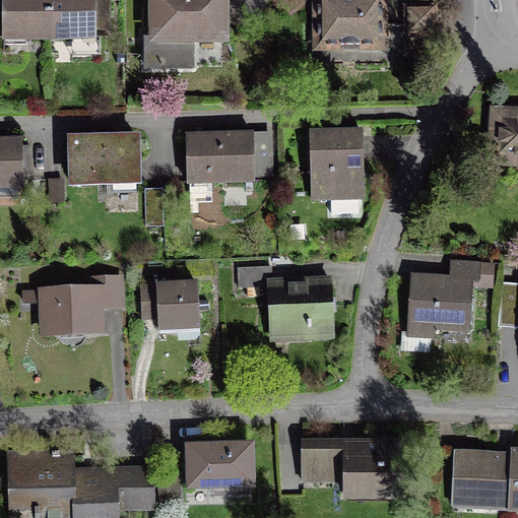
[(0,34),(46,35),(46,0),(0,0),(0,34)]
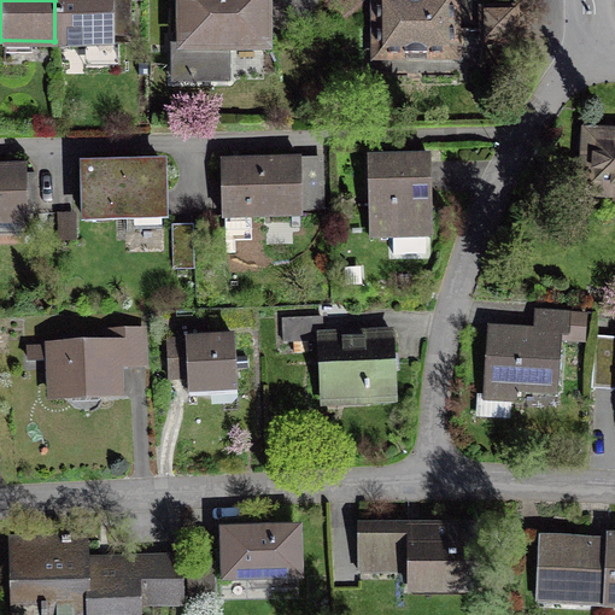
[(54,0),(54,41),(110,41),(110,0),(54,0)]
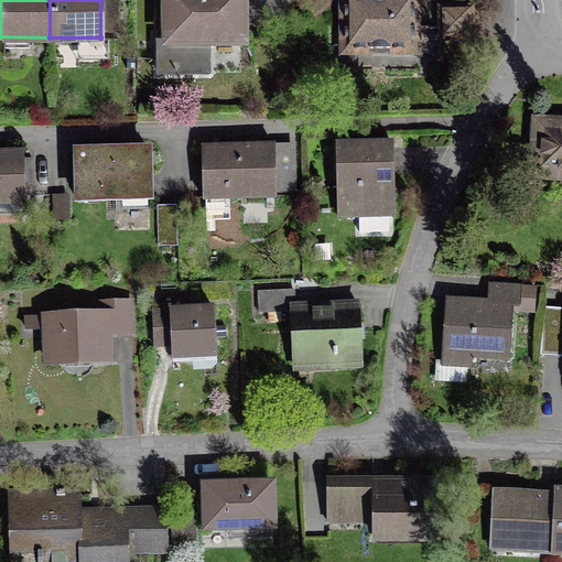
[(152,0),(153,64),(204,63),(204,36),(240,36),(240,0),(152,0)]
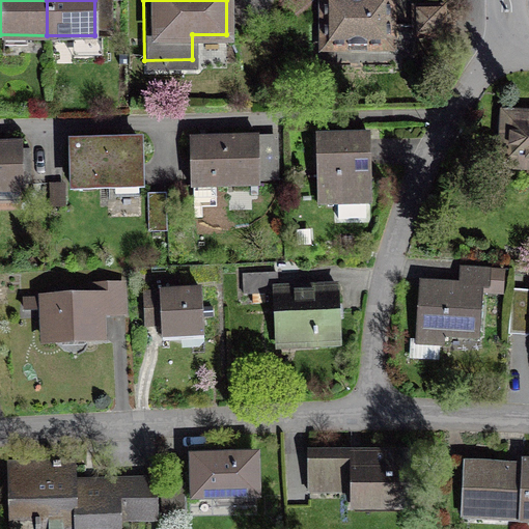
[(327,0),(327,31),(383,31),(383,0),(327,0)]
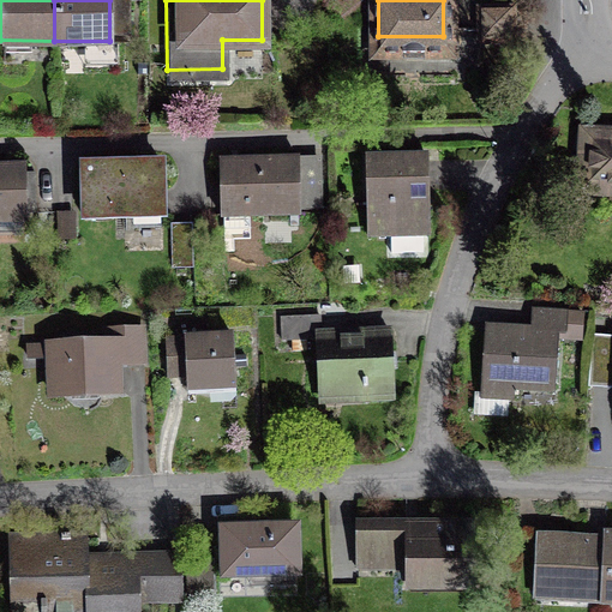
[(473,0),(474,39),(514,39),(514,0),(473,0)]
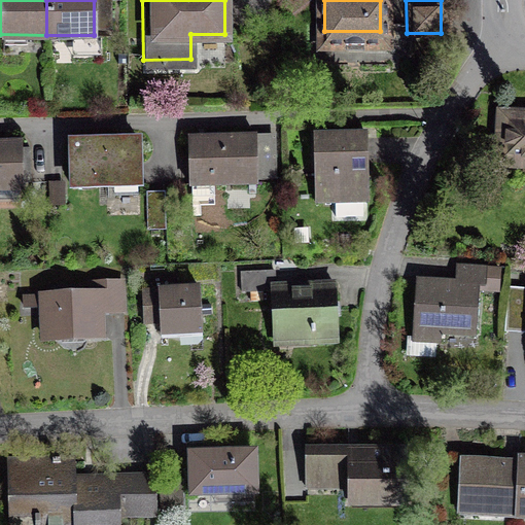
[(524,119),(505,119),(503,171),(524,171),(524,119)]
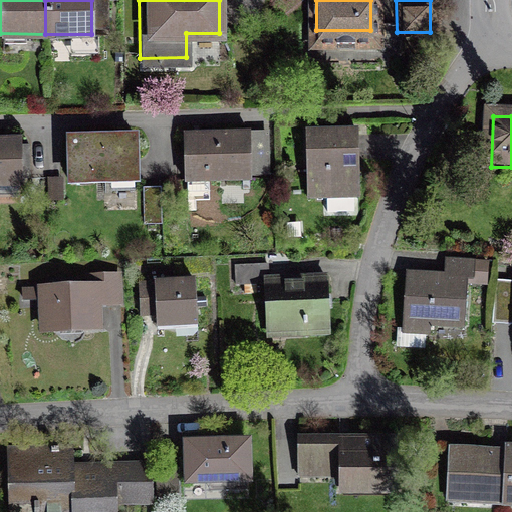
[(357,132),(305,134),(306,199),(358,198),(357,132)]
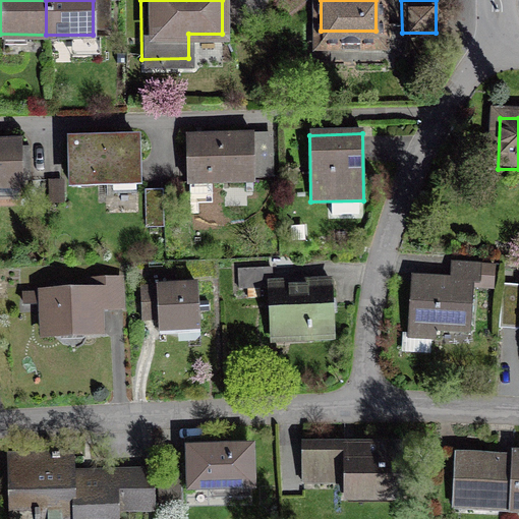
[(141,136),(67,140),(69,184),(143,181),(141,136)]
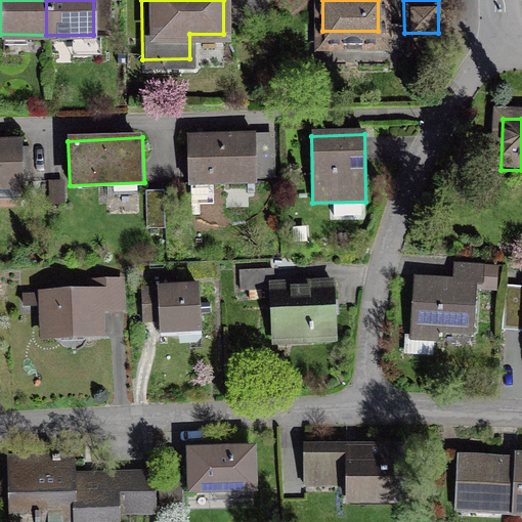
[(264,138),(192,142),(196,187),(267,183),(264,138)]
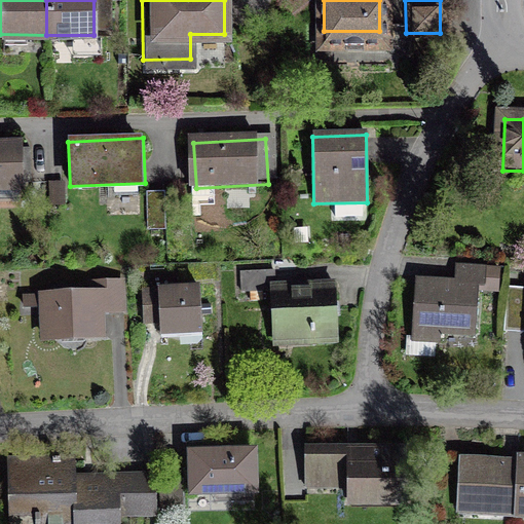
[(33,145),(0,146),(0,192),(34,191),(33,145)]
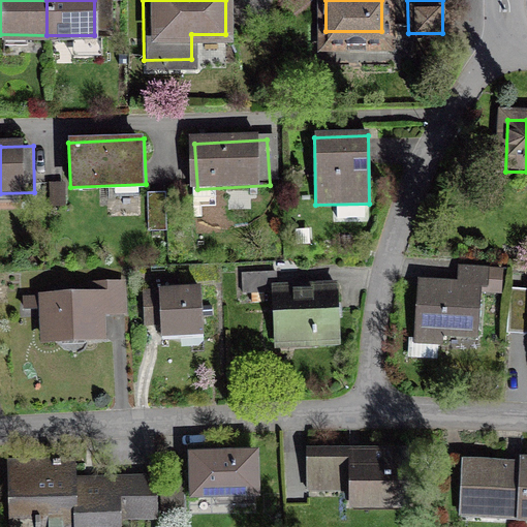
[(148,190),(151,227),(167,225),(164,189),(148,190)]
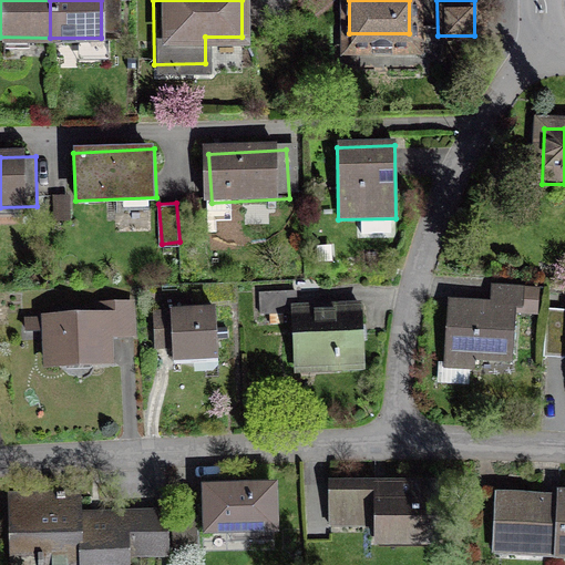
[(256,326),(283,325),(281,286),(255,286),(256,326)]
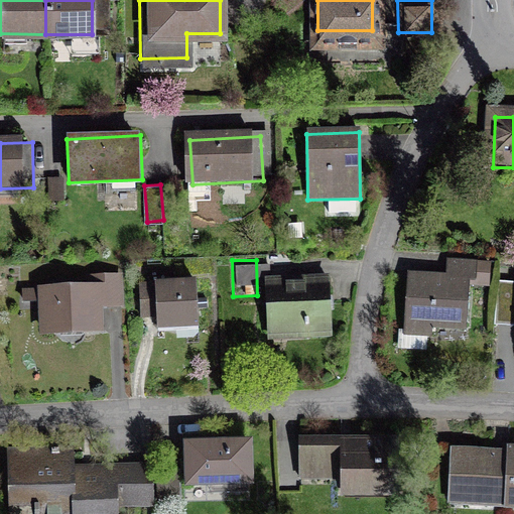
[(448,281),(411,280),(409,334),(471,336),(473,288),(482,288),(482,269),(450,268),(448,281)]
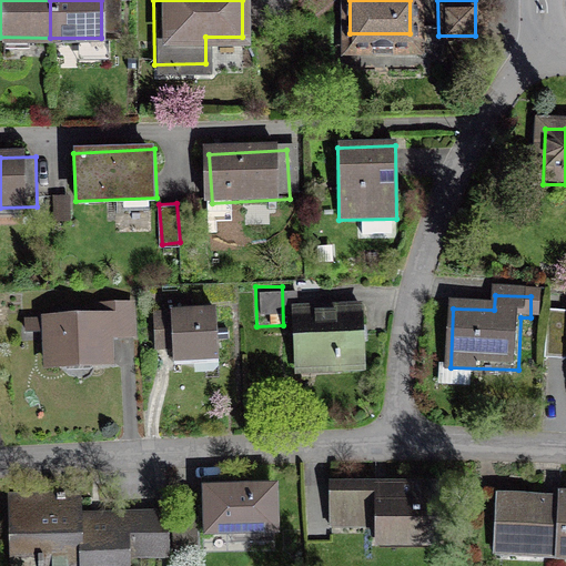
[(100,300),(100,310),(48,310),(48,367),(124,366),(124,337),(139,336),(139,300),(100,300)]
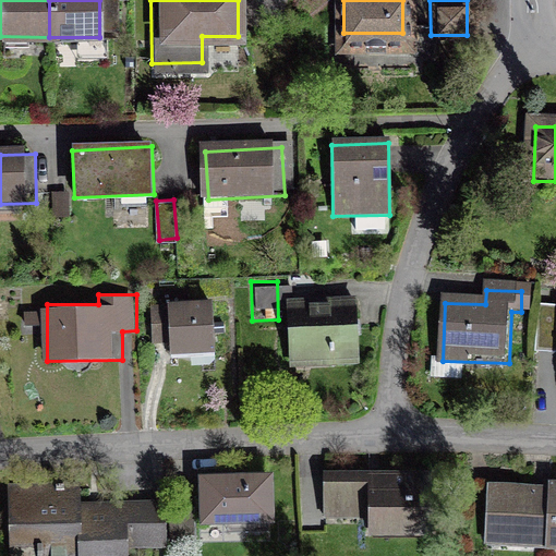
[(208,304),(162,306),(165,352),(210,350),(208,304)]
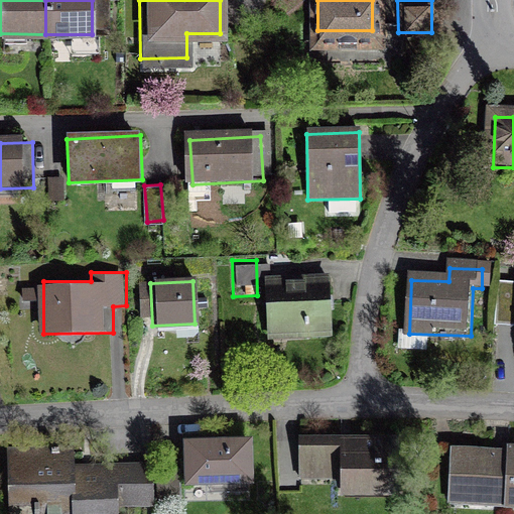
[(332,286),(272,289),(275,345),(335,341),(332,286)]
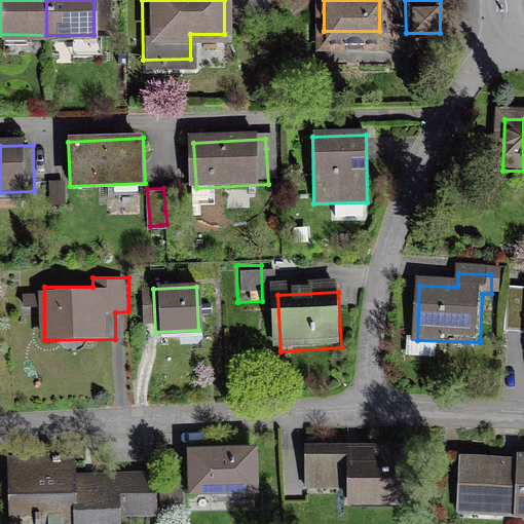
[(258,447),(188,448),(188,492),(258,491),(258,447)]
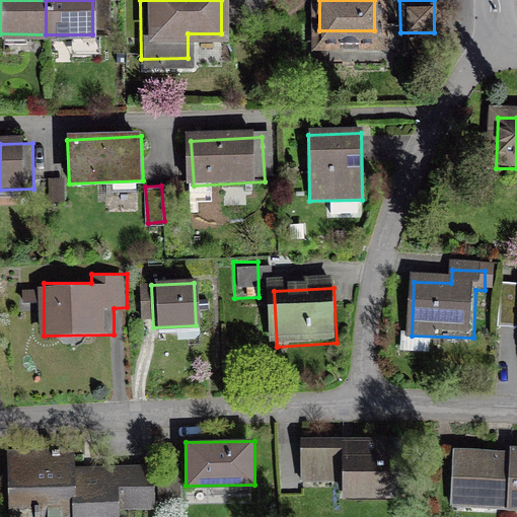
[(298,486),(343,485),(343,504),(402,504),(402,441),(342,442),(297,442),(298,486)]
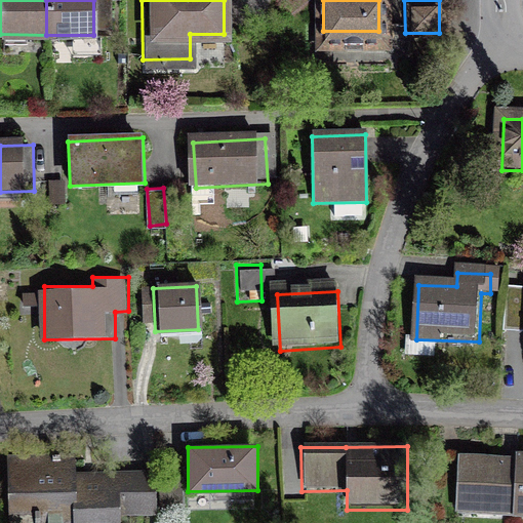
[(522,457),(458,453),(454,508),(522,512),(522,457)]
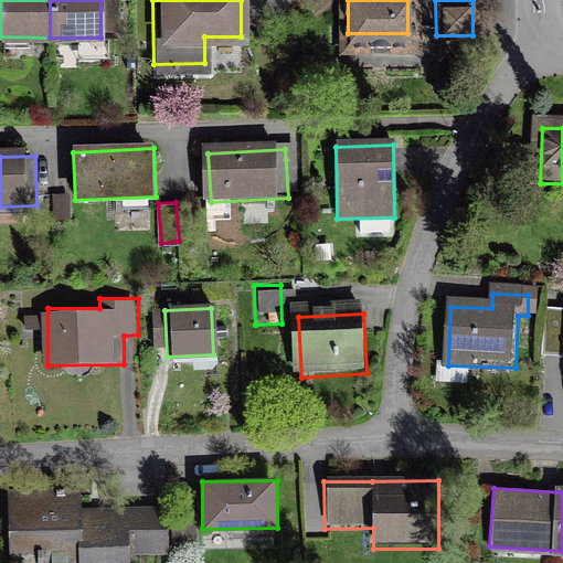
[(78,553),(78,562),(127,562),(127,549),(161,544),(161,509),(82,511),(80,494),(6,492),(7,553),(78,553)]
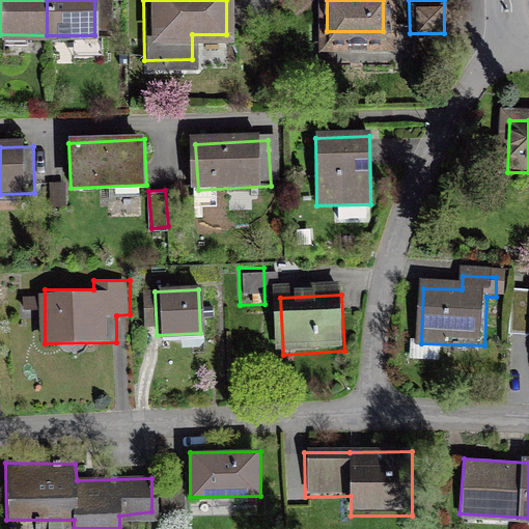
[(181,516),(181,484),(163,484),(163,516),(181,516)]
